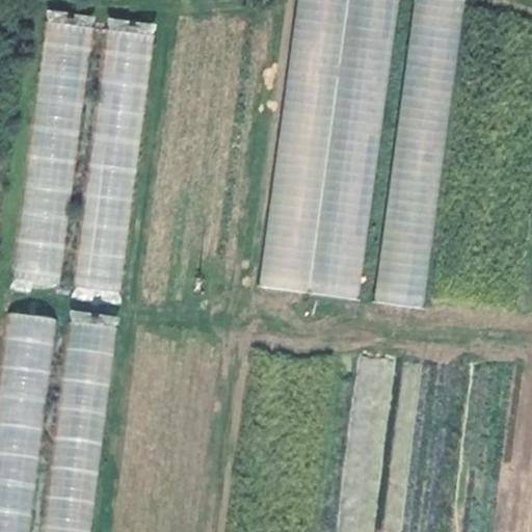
[(294,0),(261,289),(361,300),(395,0),(294,0)]
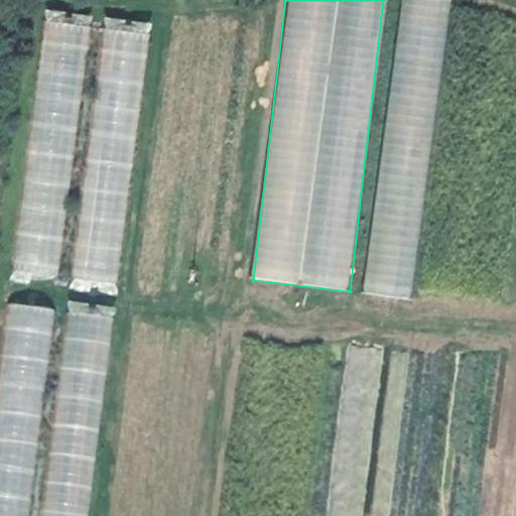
[(398,0),(366,293),(413,298),(446,0),(398,0)]
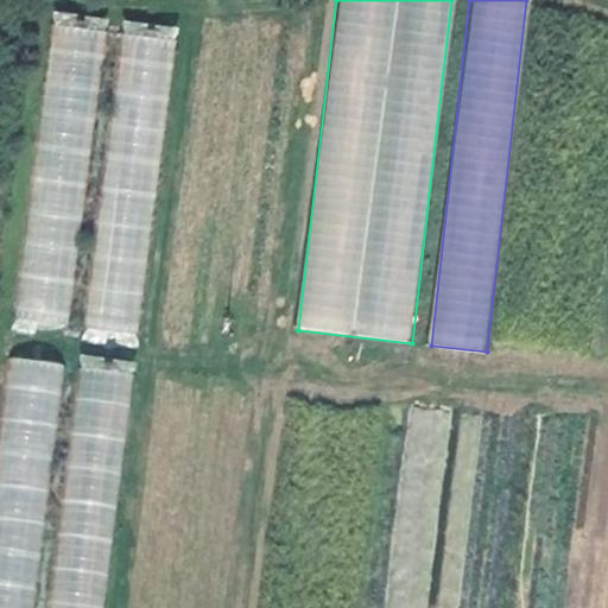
[(54,12),(33,195),(36,195),(32,221),(82,226),(103,18),(54,12)]
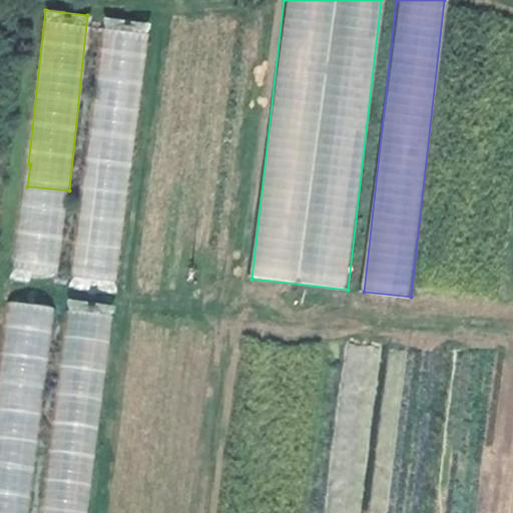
[(103,205),(126,208),(147,22),(104,17),(84,193),(104,195),(103,205)]
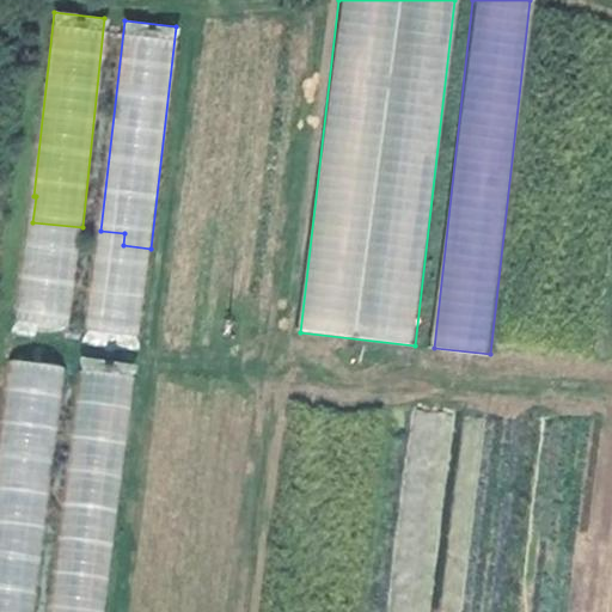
[(81,356),(56,574),(89,579),(84,611),(103,611),(133,362),(81,356)]
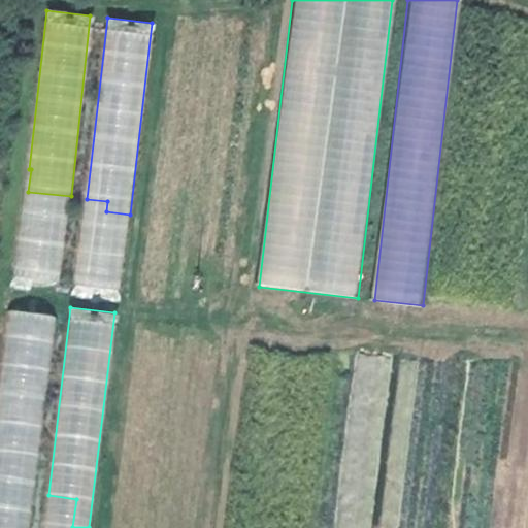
[(0,364),(0,527),(30,527),(53,315),(6,309),(0,364)]
